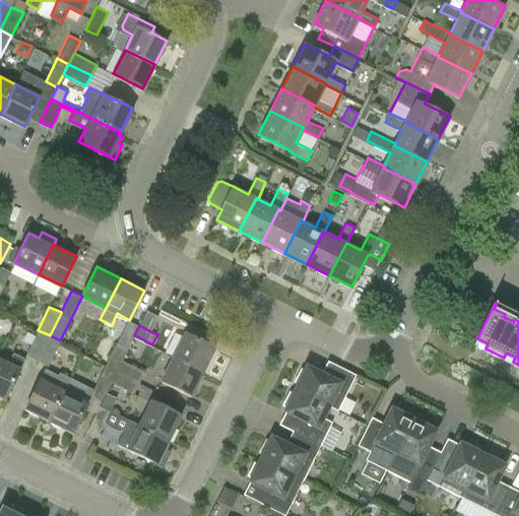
[(50,335),(38,330),(26,352),(38,359),(50,335)]
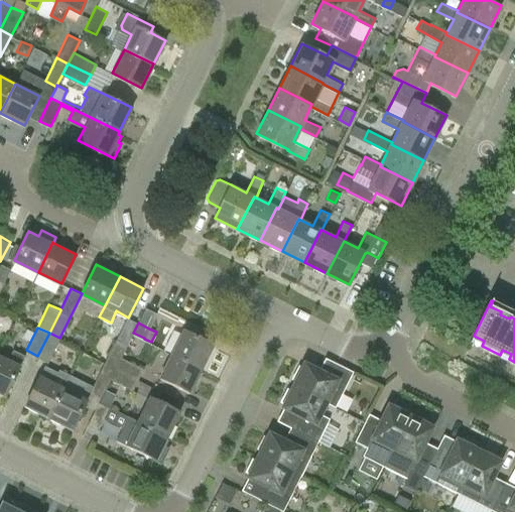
[(172,353),(202,367),(214,344),(183,330),(172,353)]
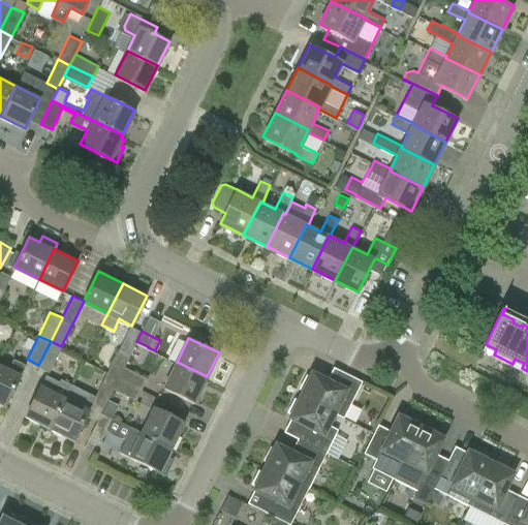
[(61,346),(51,341),(38,365),(49,370),(61,346)]
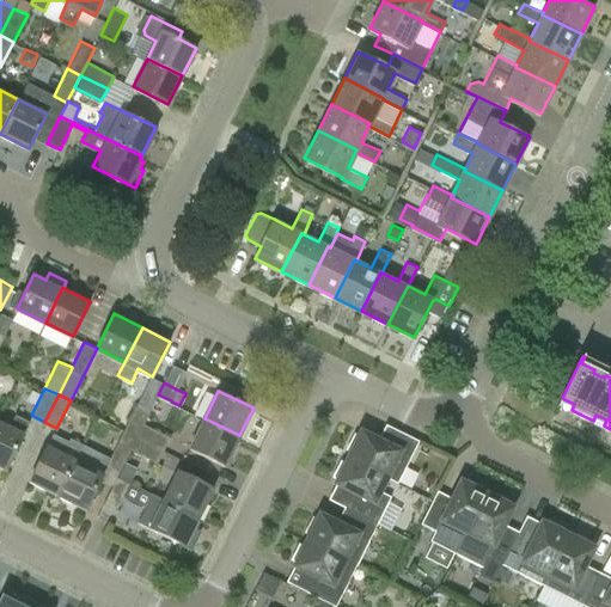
[(151,408),(138,402),(124,428),(139,435),(145,422),(151,408)]
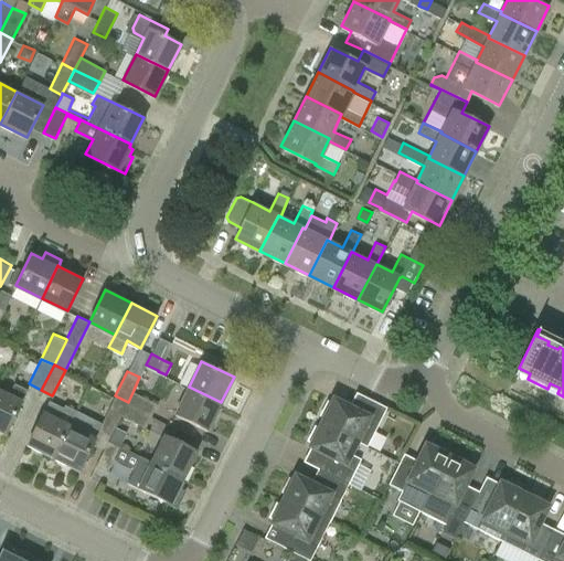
[(0,389),(0,430),(6,433),(22,401),(21,400),(28,388),(14,381),(9,393),(0,389)]
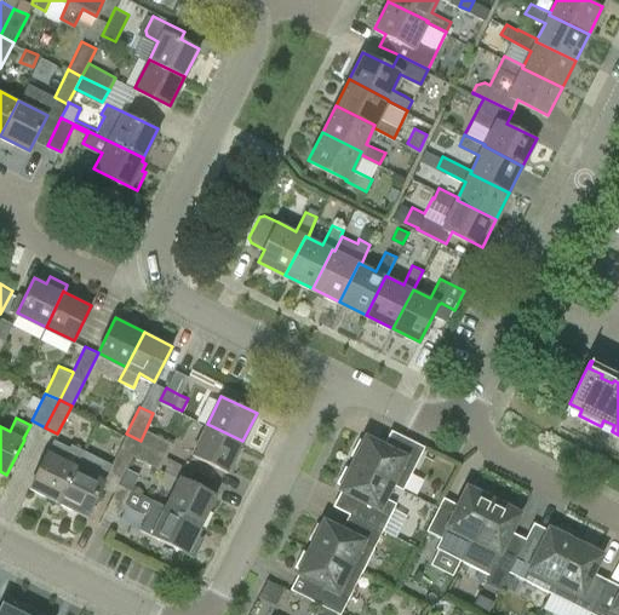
[(242,441),(207,424),(193,453),(228,470),(242,441)]
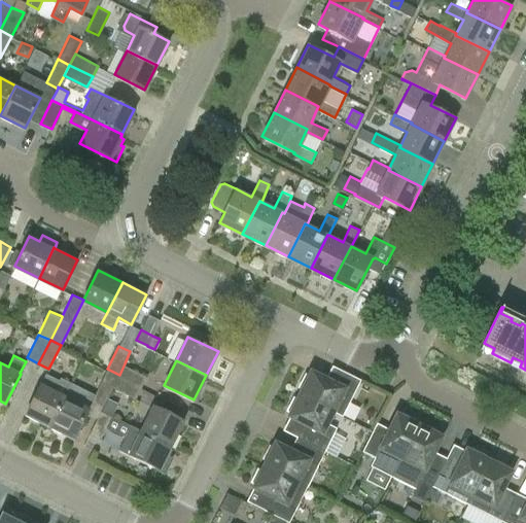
[(125,363),(119,375),(142,386),(147,375),(125,363)]
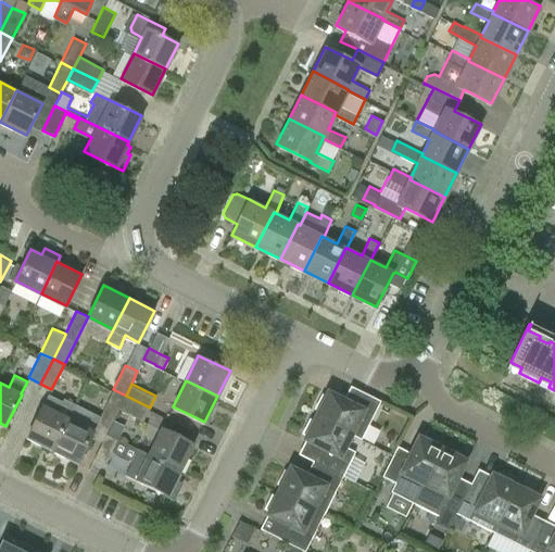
[(316,414),(363,437),(381,399),(356,387),(350,401),(328,390),(326,394),(323,393),(316,406),(319,409),(316,414)]
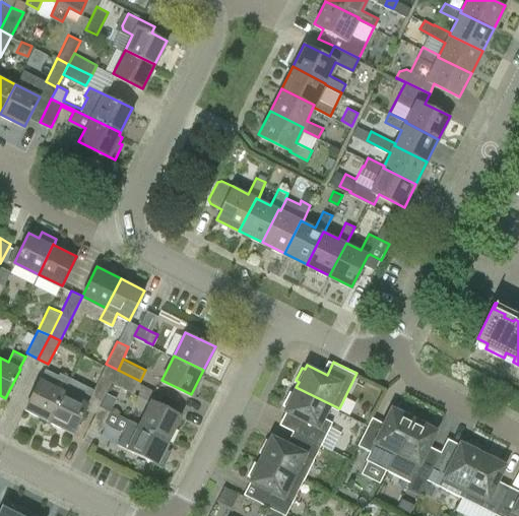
[(71,377),(50,421),(73,432),(86,405),(96,410),(101,404),(111,381),(112,381),(118,370),(106,364),(93,388),(71,377)]
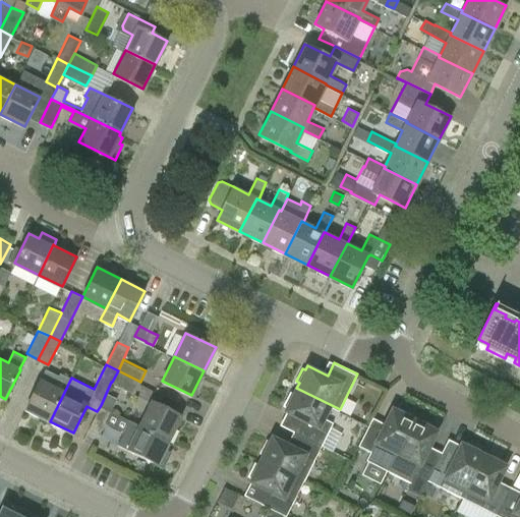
[(50,421),(71,378),(60,371),(58,374),(46,367),(25,409),(50,421)]
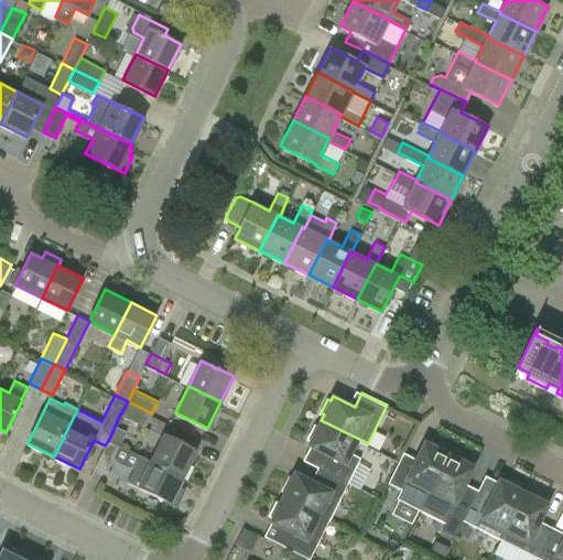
[(128,401),(121,413),(145,426),(152,413),(128,401)]
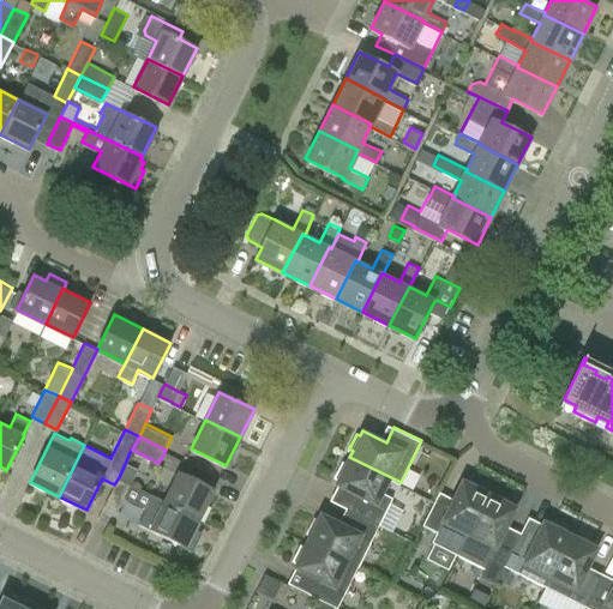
[(401,482),(349,457),(347,463),(343,460),(335,476),(338,478),(336,483),(360,495),(352,511),(379,524),(394,496),(383,492),(390,478),(400,483),(401,482)]
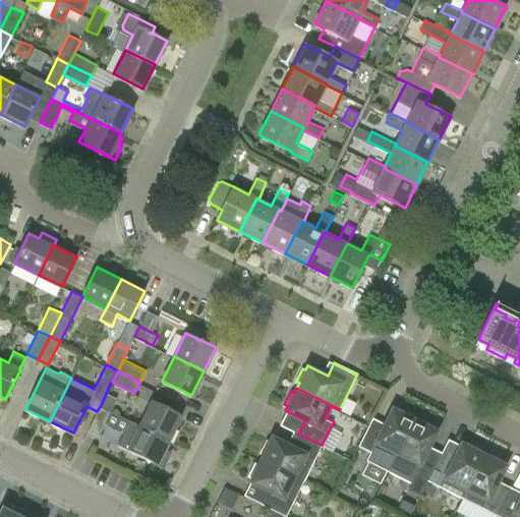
[(139,424),(170,440),(181,415),(152,400),(139,424)]
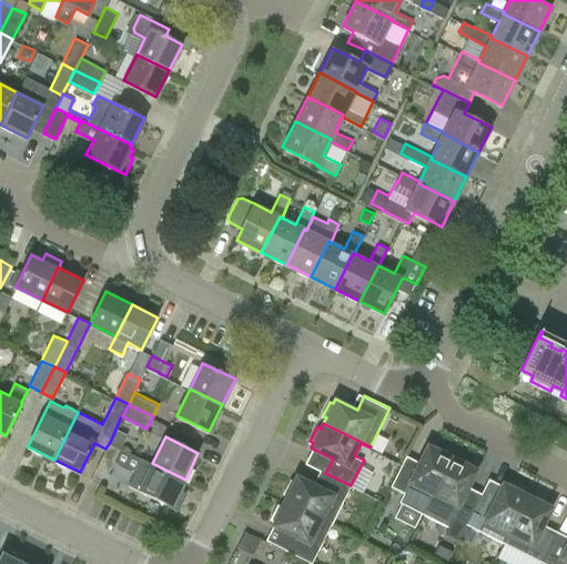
[(110,442),(105,449),(97,467),(109,473),(122,447),(110,442)]
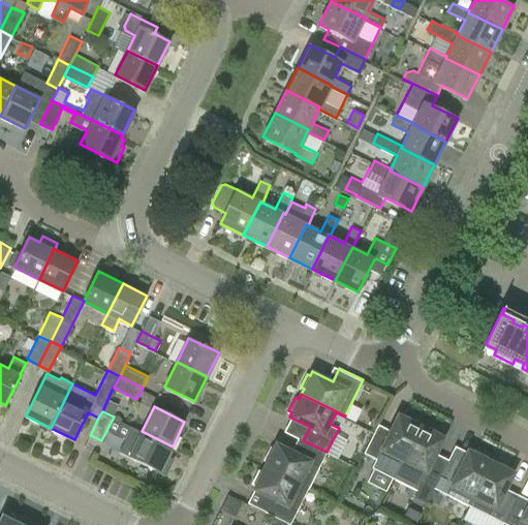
[(400,469),(422,426),(416,423),(417,420),(405,413),(403,417),(398,414),(389,434),(376,428),(365,452),(400,469)]
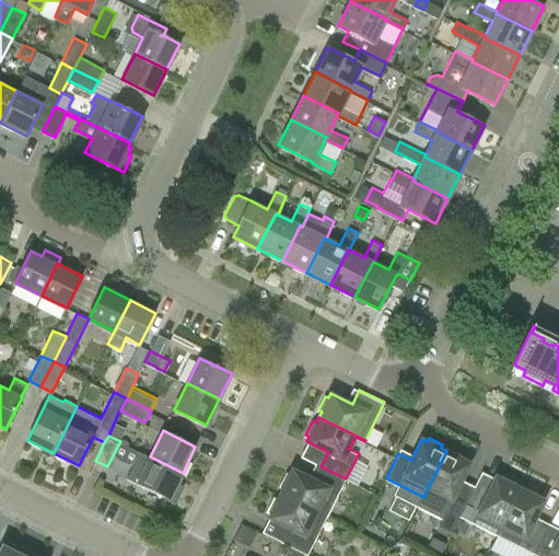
[(446,451),(423,497),(459,516),(473,490),(459,484),(470,463),(465,461),(467,456),(453,450),(452,453),(446,451)]
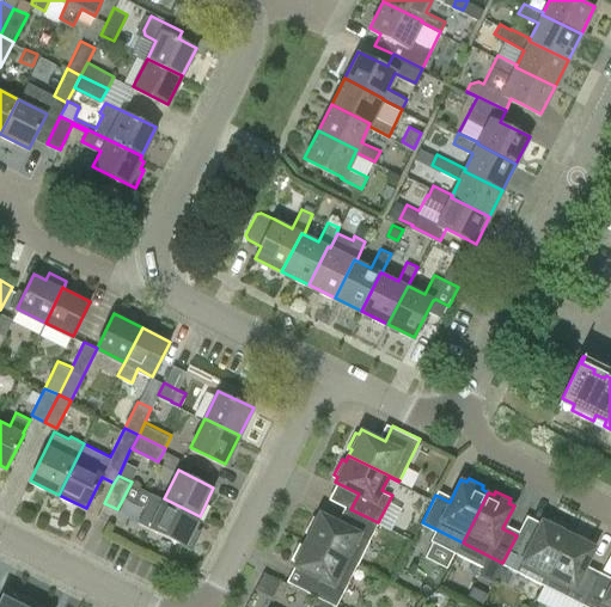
[(200,516),(164,498),(151,526),(191,547),(200,529),(194,527),(200,516)]
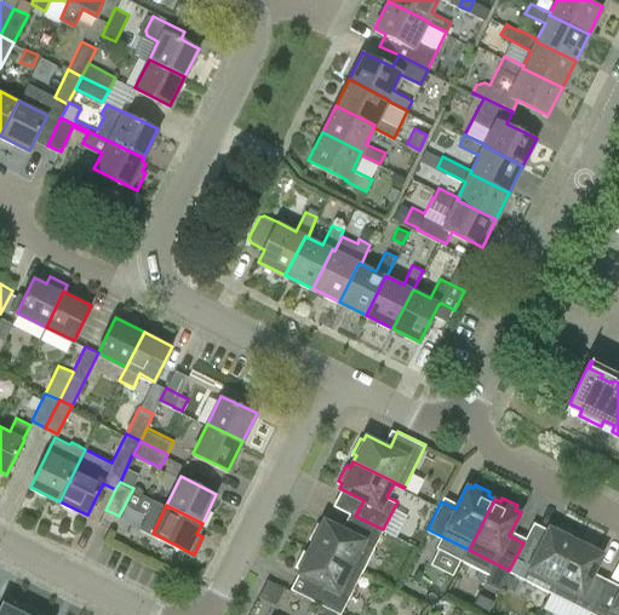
[(383,529),(355,516),(348,530),(325,518),(321,523),(317,522),(310,538),(314,539),(310,545),(362,570),(383,529)]
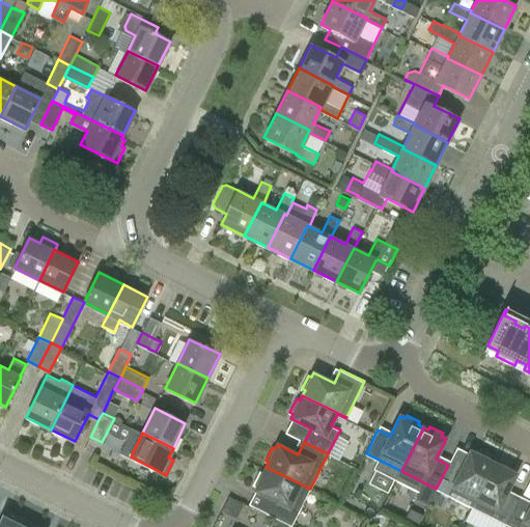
[(448,465),(436,489),(471,506),(494,463),(489,460),(490,456),(476,450),(475,453),(470,451),(461,471),(448,465)]
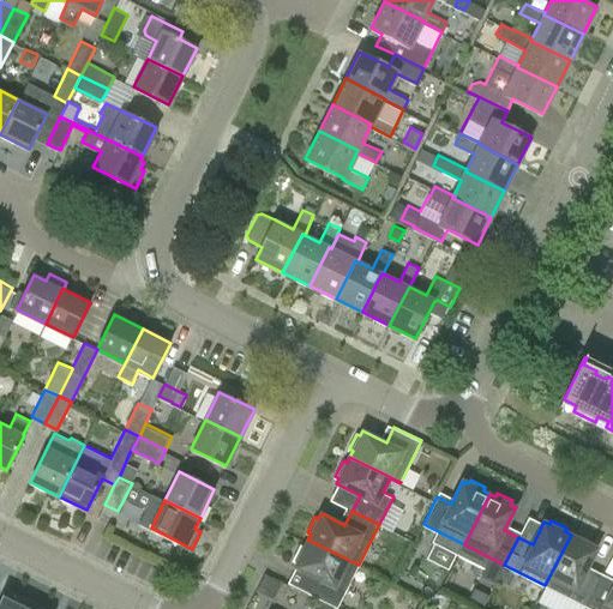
[(571,535),(545,585),(586,606),(600,578),(586,572),(598,548),(592,546),(594,542),(578,534),(576,537),(571,535)]
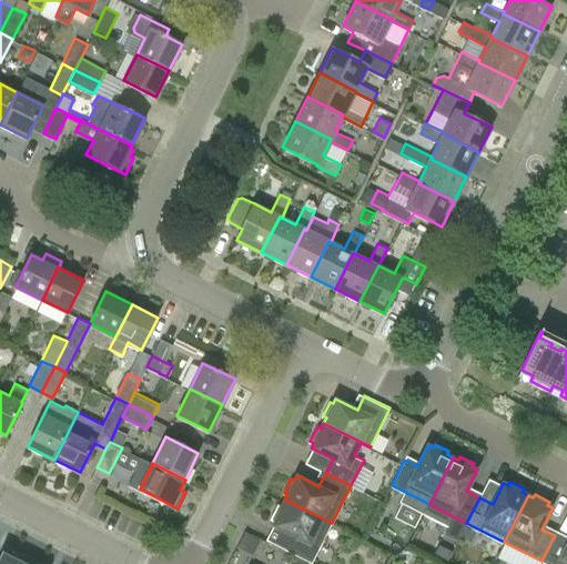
[(332,523),(284,500),(282,505),(279,504),(271,517),(275,520),(272,524),(294,535),(287,550),(310,561),(312,562),(332,523)]
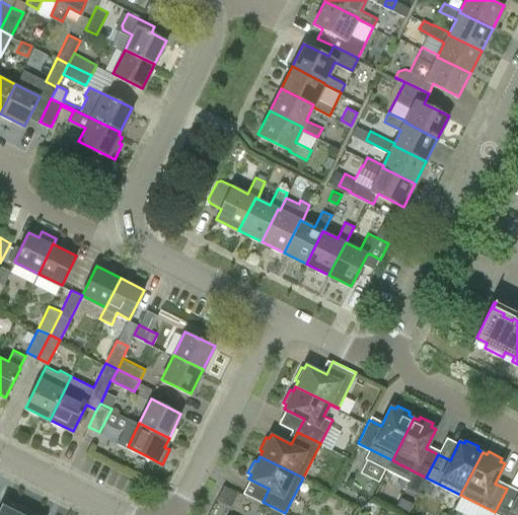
[(495,512),(501,514),(517,514),(517,494),(507,489),(495,512)]
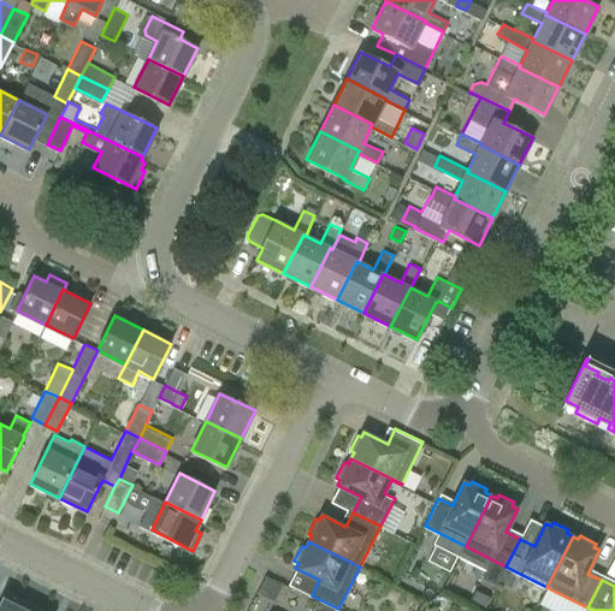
[(55,610),(57,610),(9,586),(0,603),(0,610),(55,610)]
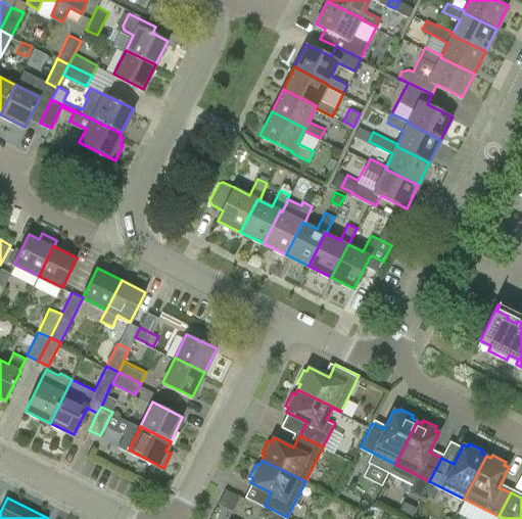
[(265,517),(269,518),(282,518),(285,516),(270,508),(265,517)]
